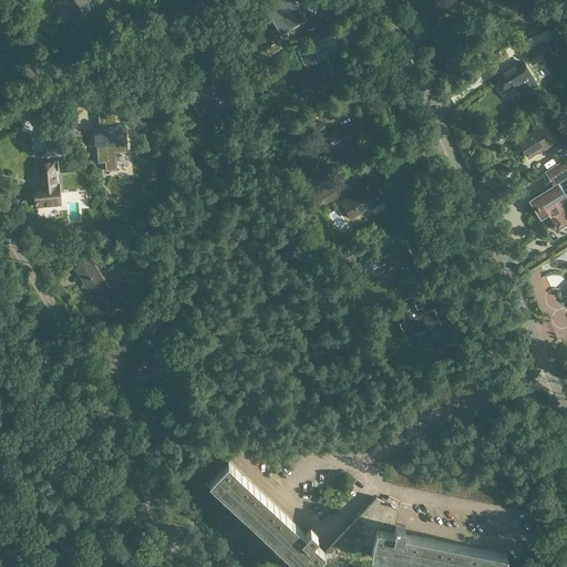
[(61,0),(58,2),(63,11),(69,9),(75,21),(85,16),(83,12),(93,7),(89,0),(61,0)]
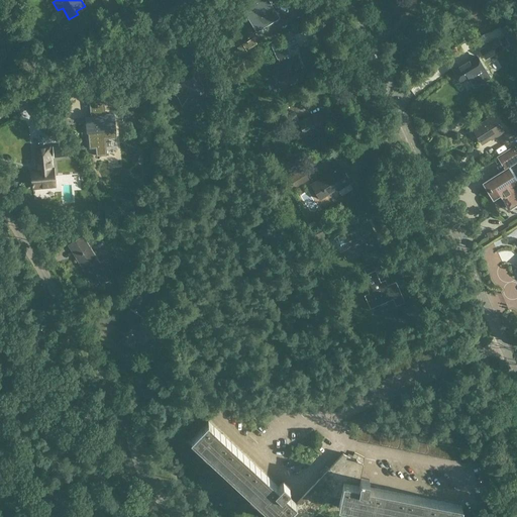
[(280,18),(268,0),(263,0),(243,12),(256,32),(280,18)]
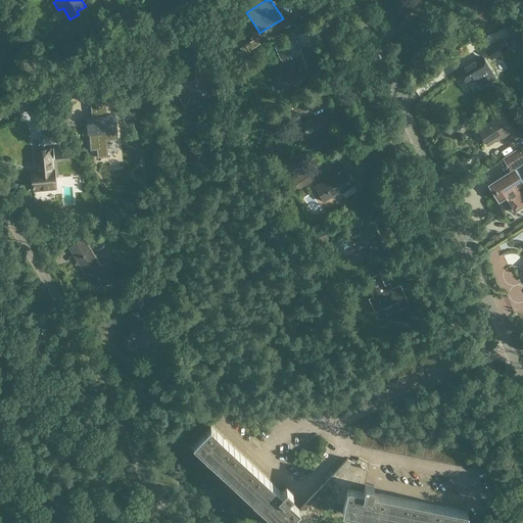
[(178,45),(186,60),(196,56),(193,50),(194,50),(188,39),(178,45)]
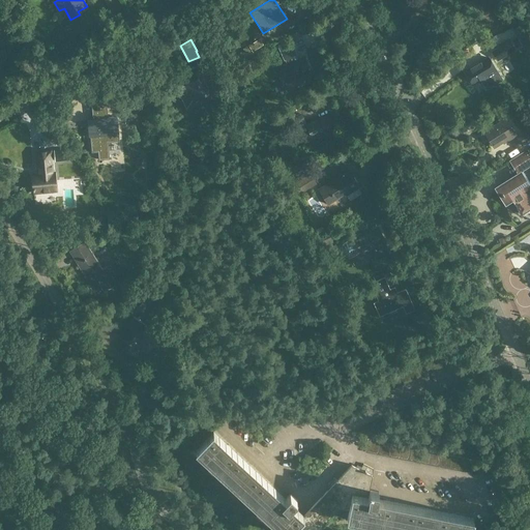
[(242,50),(245,55),(252,52),(253,52),(263,46),(260,39),(242,50)]
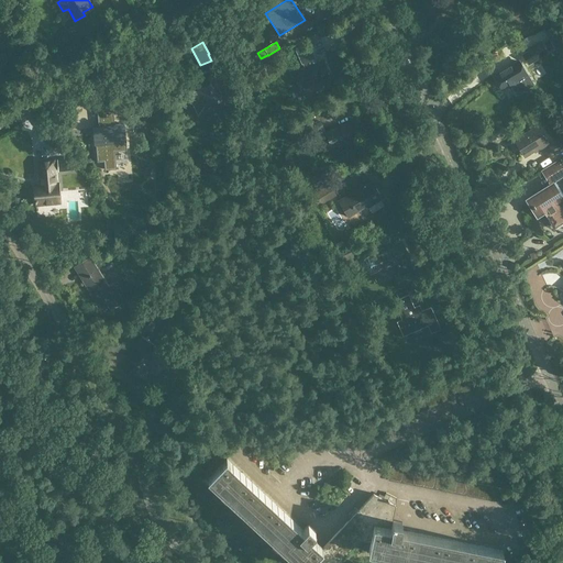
[(323,90),(319,81),(329,77),(321,62),(313,65),(311,61),(316,58),(309,45),(296,51),(301,65),(302,65),(305,69),(294,74),(305,99),(323,90)]
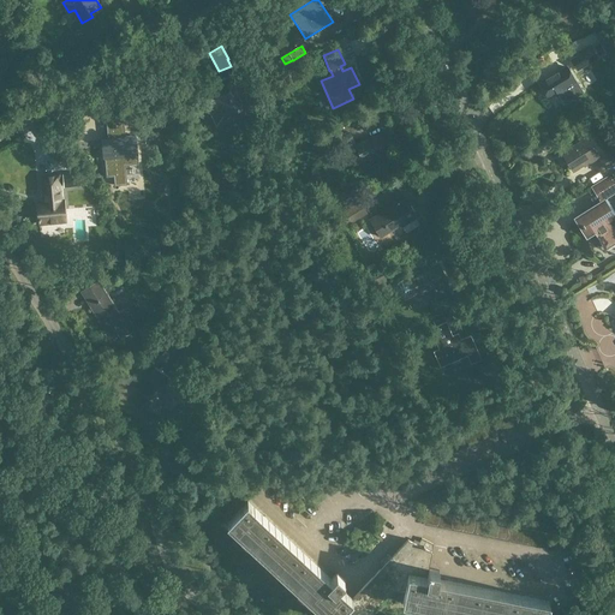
[(577,55),(578,69),(609,66),(609,57),(590,58),(590,54),(577,55)]
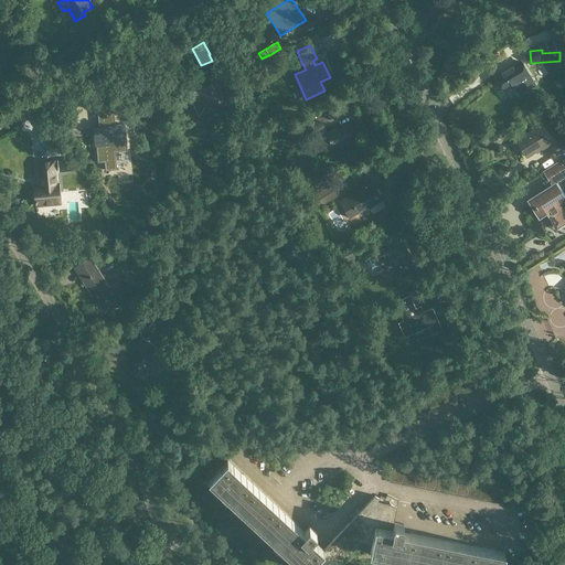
[(514,89),(523,85),(515,74),(521,71),(520,70),(524,67),(521,63),(518,65),(512,67),(512,66),(496,76),(504,91),(512,85),(514,89)]
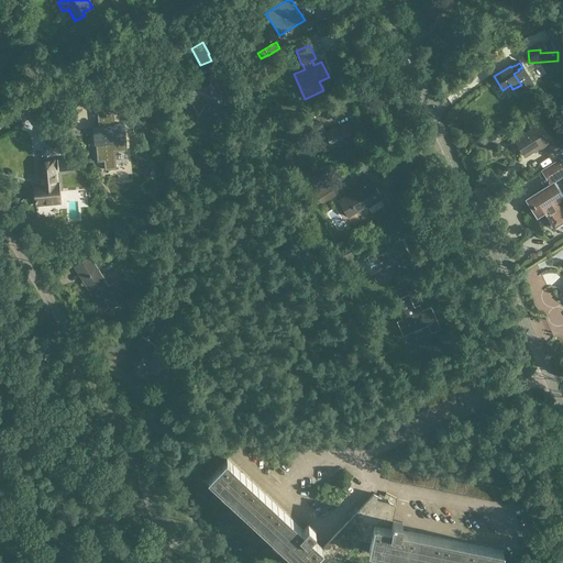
[(210,86),(196,92),(202,108),(217,100),(218,102),(219,101),(222,108),(233,102),(218,72),(207,77),(210,86)]
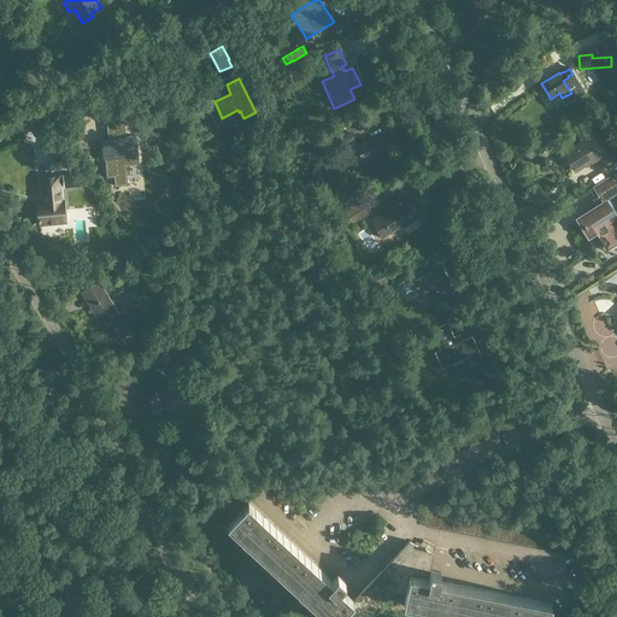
[(106,117),(109,139),(103,140),(105,159),(106,159),(107,178),(115,177),(116,187),(128,186),(125,169),(139,168),(136,137),(125,139),(123,116),(106,117)]
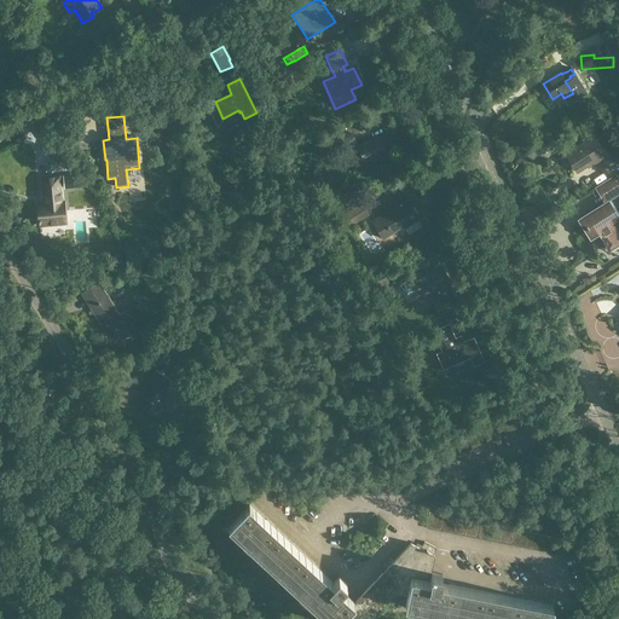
[(352,134),(339,142),(341,148),(356,142),(352,134)]
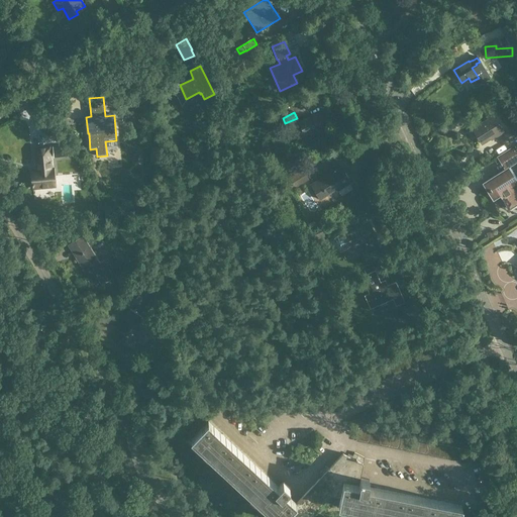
[(305,136),(304,135),(305,135),(314,131),(317,137),(328,132),(319,113),(299,123),(300,127),(294,130),(298,139),(305,136)]
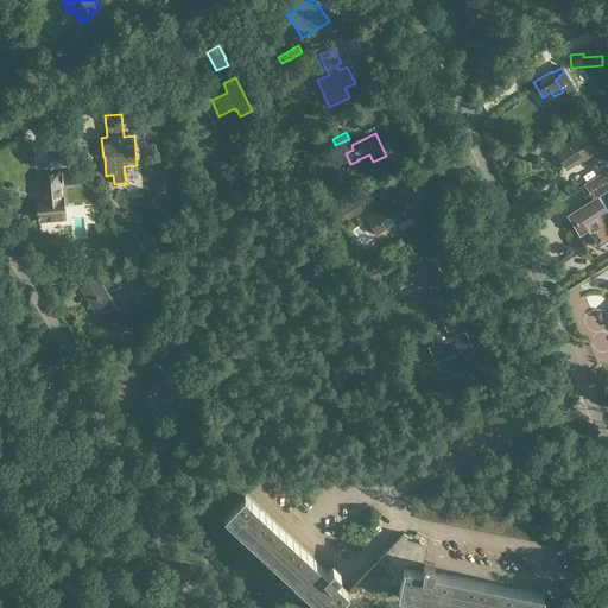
[(583,162),(591,156),(580,137),(556,152),(567,170),(582,160),(583,162)]
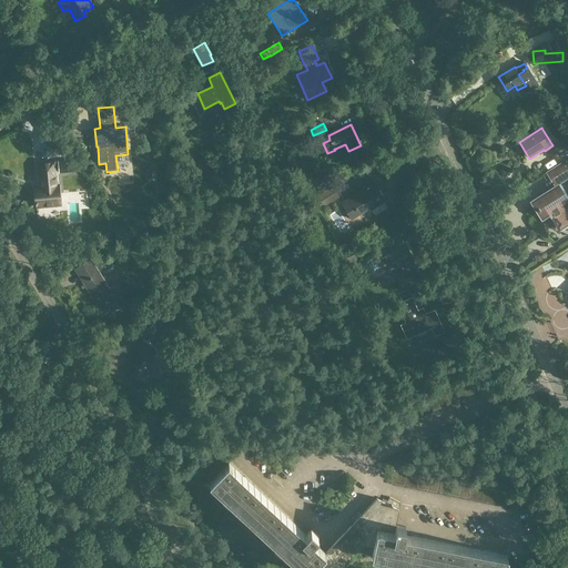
[(567,139),(554,148),(558,155),(567,149),(567,139)]
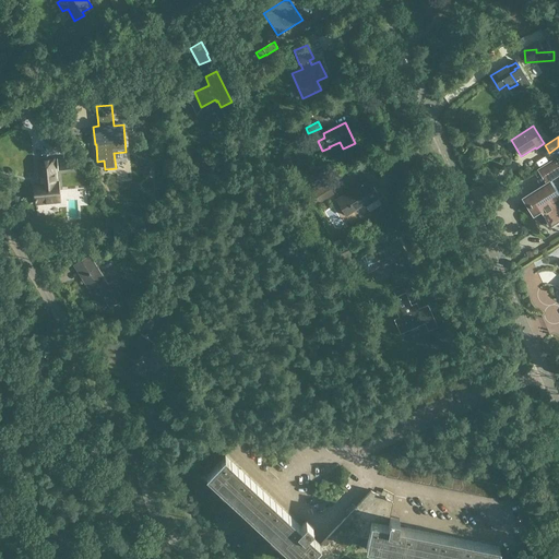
[(72,156),(57,158),(58,170),(79,169),(72,156)]
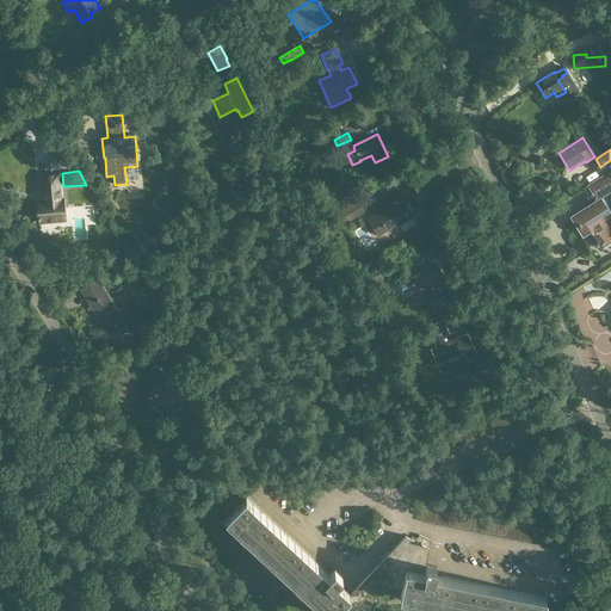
[(37,203),(39,223),(66,220),(63,198),(61,198),(59,174),(43,177),(45,202),(37,203)]
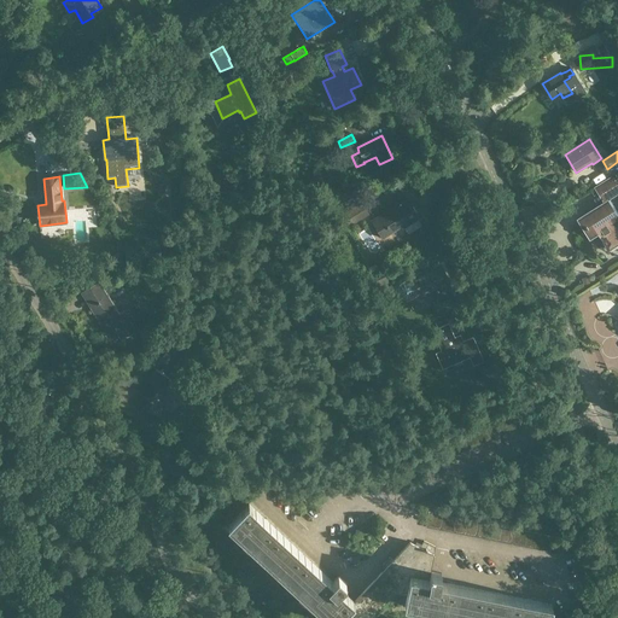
[(595,188),(604,202),(617,192),(617,182),(614,176),(595,188)]
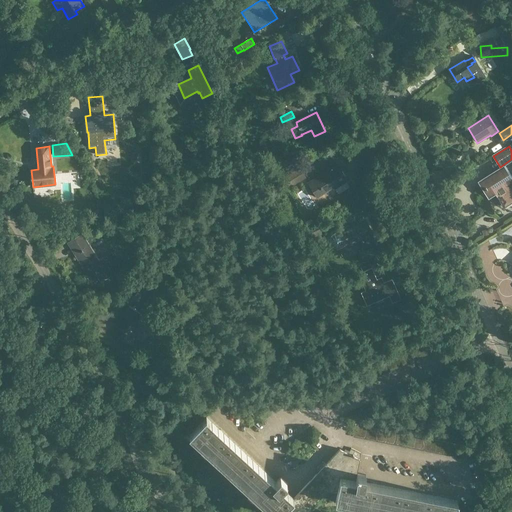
[(325,174),(323,173),(308,183),(317,198),(332,188),(334,190),(348,181),(337,165),(333,167),(333,166),(329,169),(330,172),(325,174)]
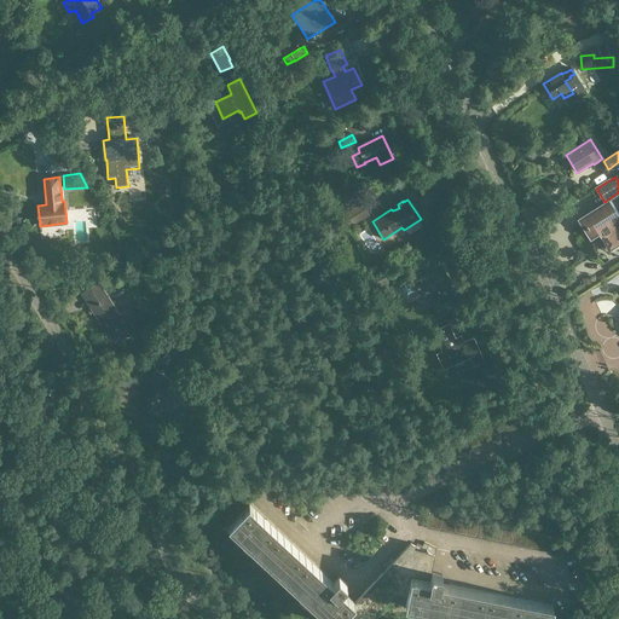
[(369,215),(362,203),(343,215),(350,226),(369,215)]
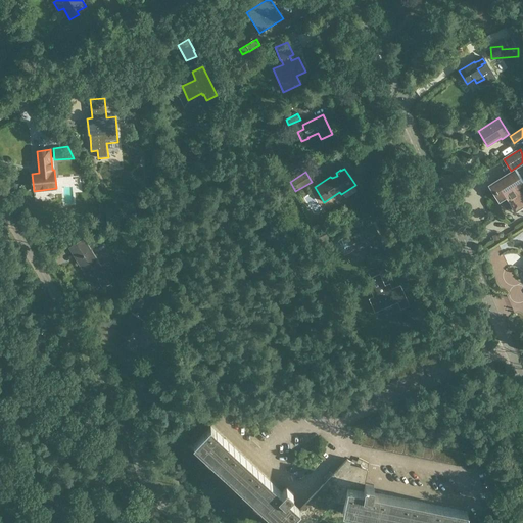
[(513,172),(490,186),(500,200),(505,196),(515,212),(522,207),(522,187),(522,188),(513,172)]
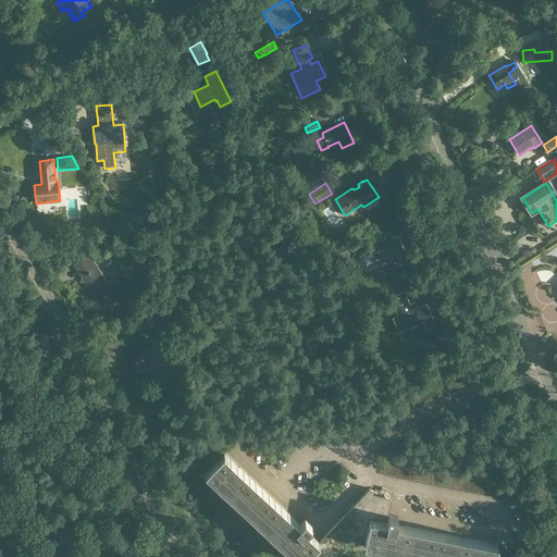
[(398,239),(368,252),(367,251),(363,254),(360,257),(358,261),(359,265),(362,269),(366,271),(367,272),(374,269),(374,268),(387,262),(393,274),(410,267),(398,239)]
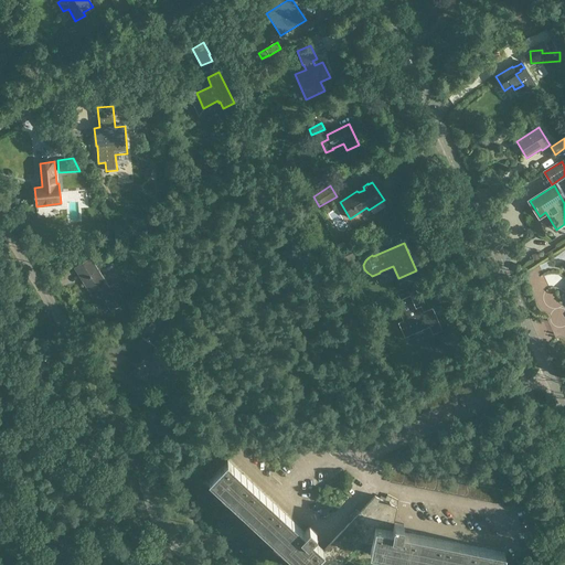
[(134,297),(123,280),(109,289),(103,279),(91,259),(75,268),(98,306),(103,302),(104,304),(106,301),(112,310),(134,297)]
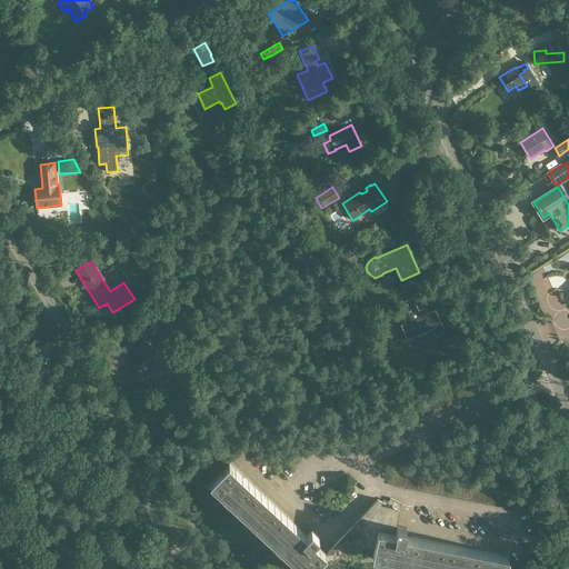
[(419,313),(412,298),(398,305),(406,322),(400,325),(407,340),(432,329),(436,337),(446,332),(436,310),(426,313),(419,313)]
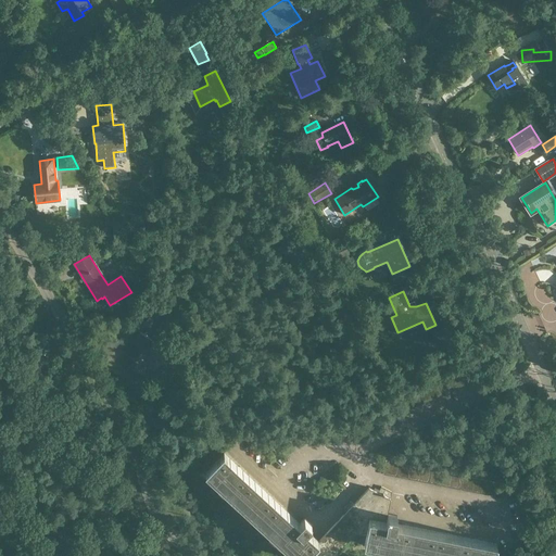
[(140,313),(148,324),(163,314),(155,303),(140,313)]
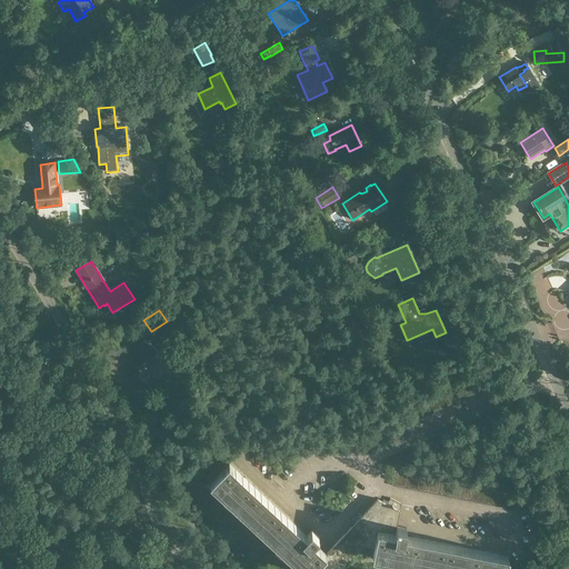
[(485,390),(479,377),(472,380),(478,392),(485,390)]
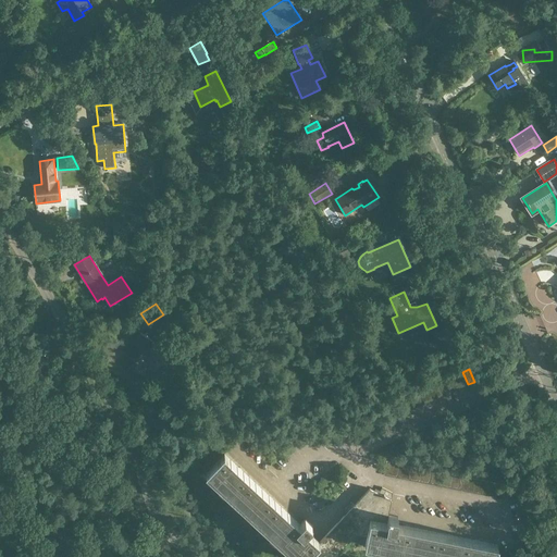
[(462,387),(468,384),(462,372),(457,374),(462,387)]
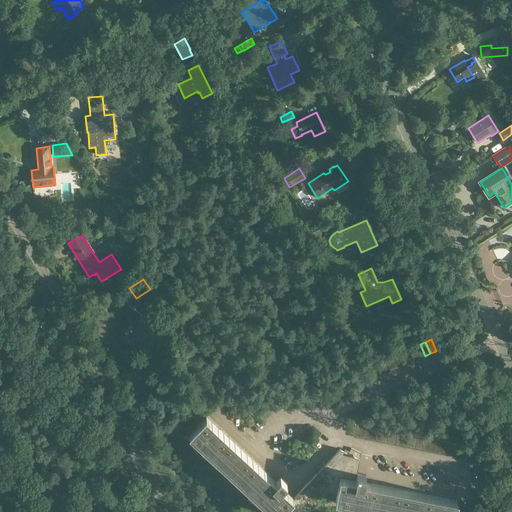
[(425,356),(420,344),(414,347),(419,358),(425,356)]
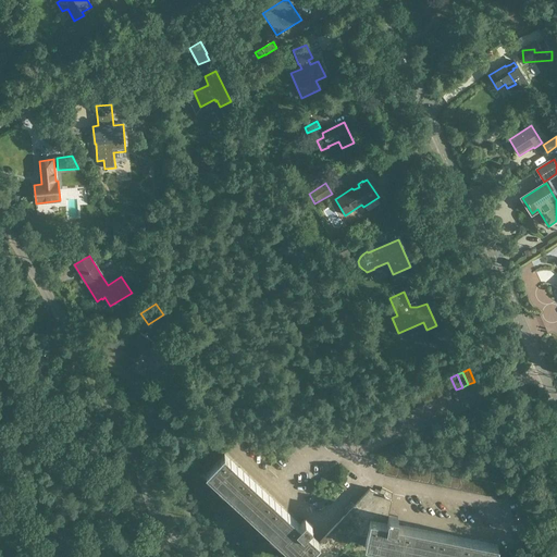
[(450,393),(456,390),(450,378),(444,380),(450,393)]
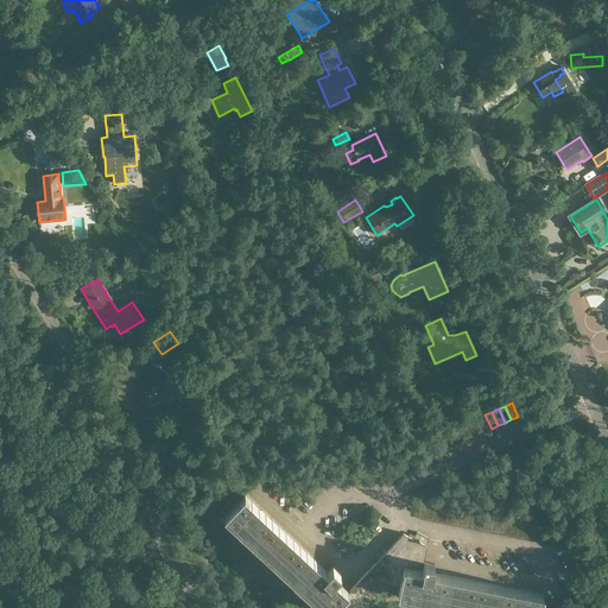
[(492,429),(485,415),(479,418),(485,431),(492,429)]
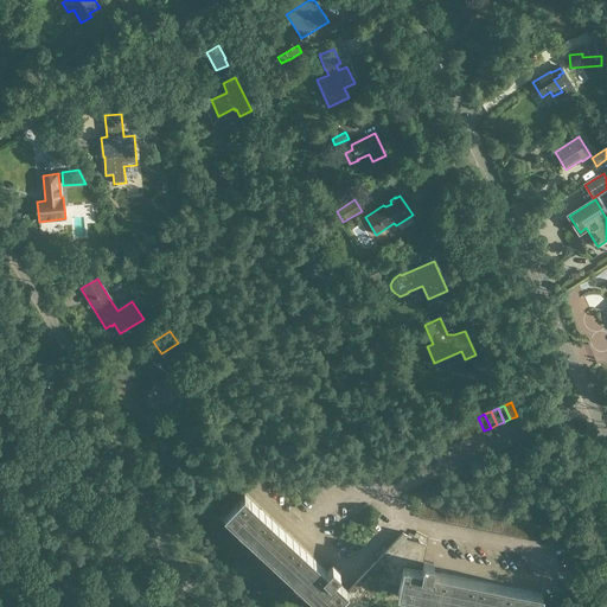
[(477,433),(484,430),(478,417),(471,420),(477,433)]
